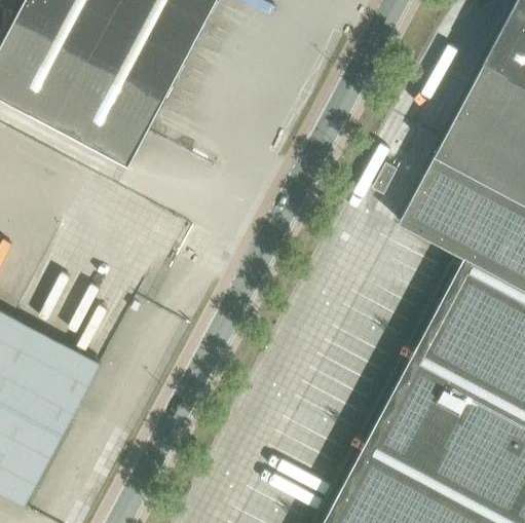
[(24,0),(0,46),(0,99),(127,165),(126,166),(127,166),(215,0),(24,0)]
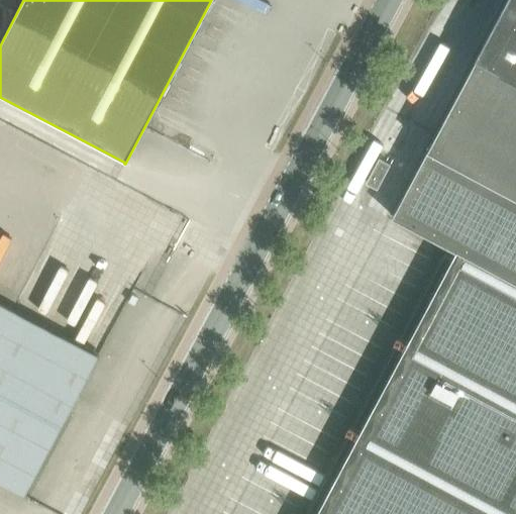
[(515,0),(507,0),(472,69),(515,92),(515,0)]
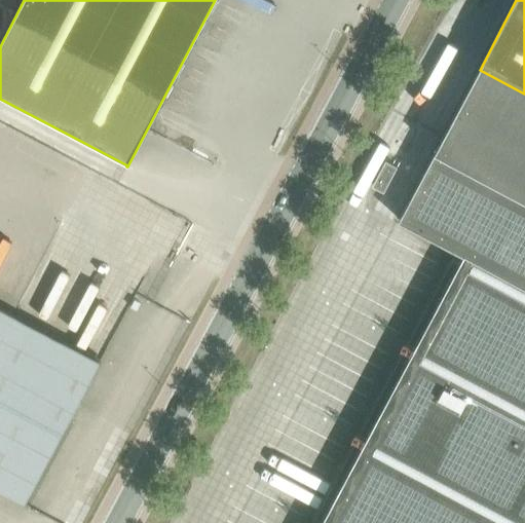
[(524,522),(524,94),(480,70),(398,223),(463,258),(459,265),(451,261),(407,345),(414,349),(411,357),(403,352),(359,437),(366,441),(362,448),(354,444),(312,522),(524,522)]
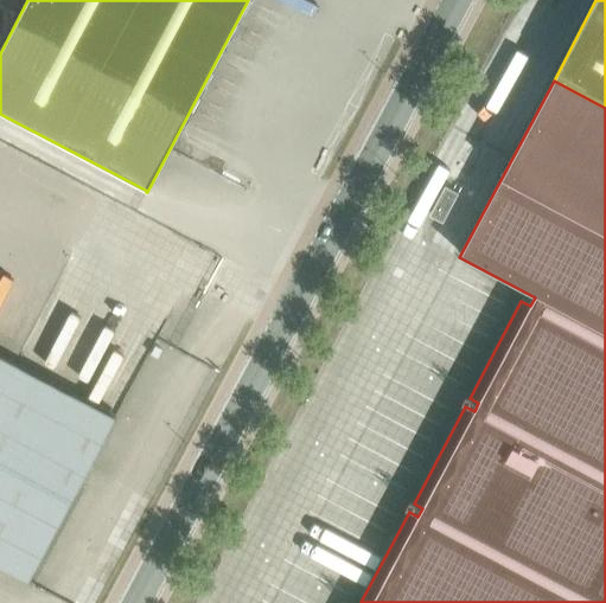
[(441,225),(458,196),(445,188),(428,218),(441,225)]
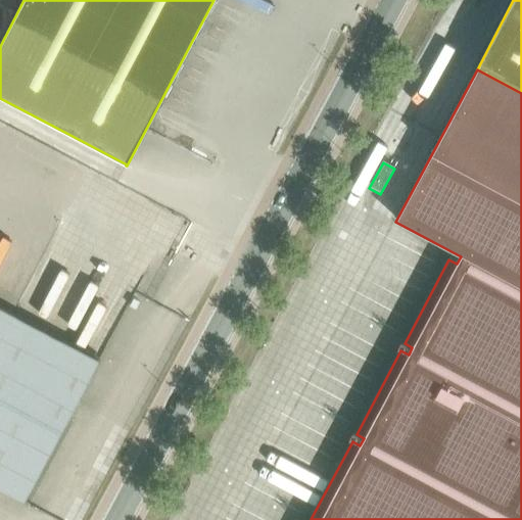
[(0,489),(24,502),(75,407),(98,363),(0,311),(0,489)]
